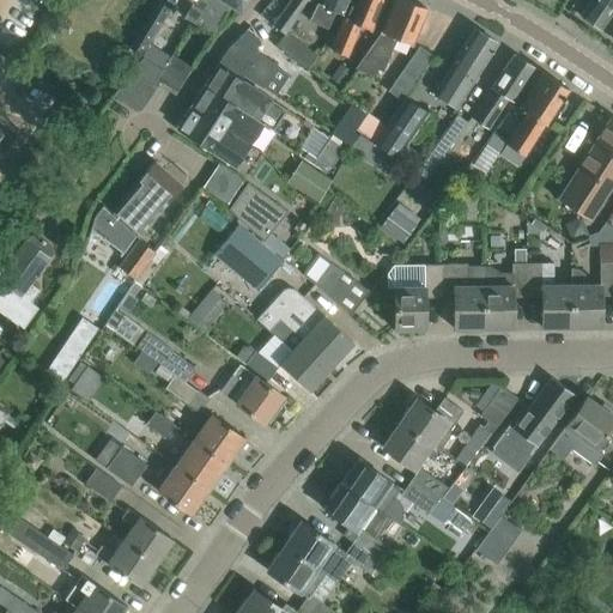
[(150,44),(170,10),(174,11),(176,7),(173,6),(176,0),(159,0),(131,49),(143,56),(150,44)]
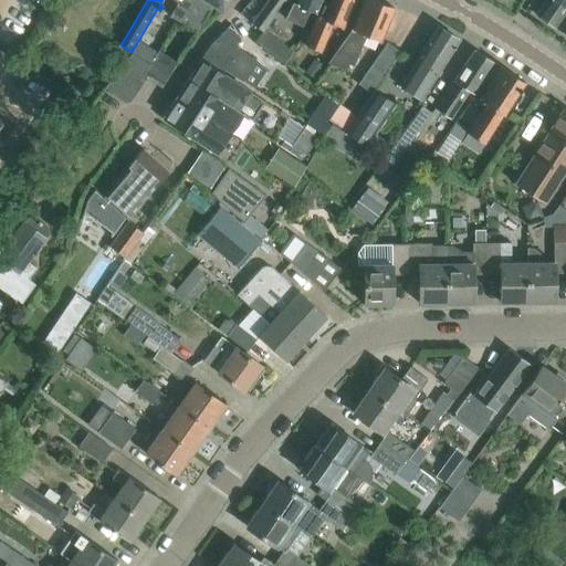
[(182,23),(196,0),(180,0),(171,17),(182,23)]
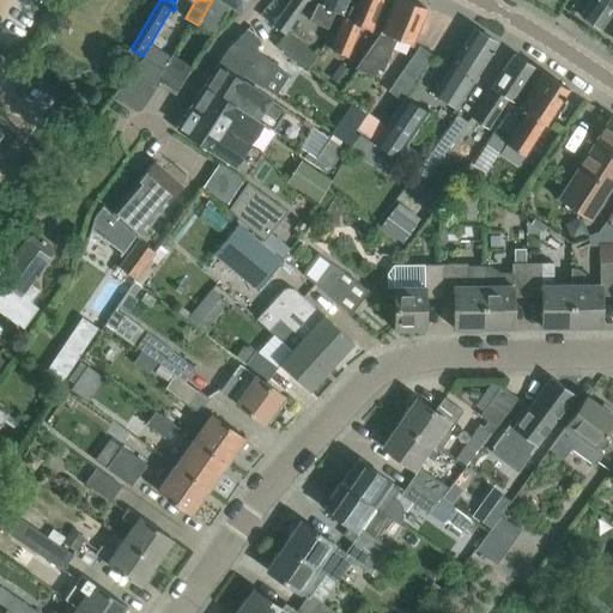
[(240,10),(246,0),(212,0),(198,25),(212,34),(230,4),(240,10)]
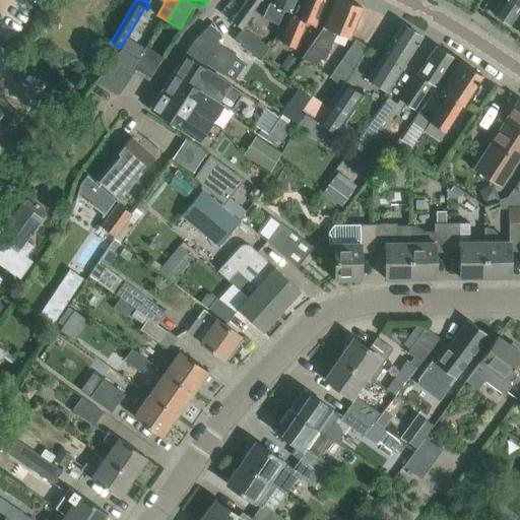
[(263,1),(263,0),(246,0),(231,21),(242,28),(244,27),(263,1)]
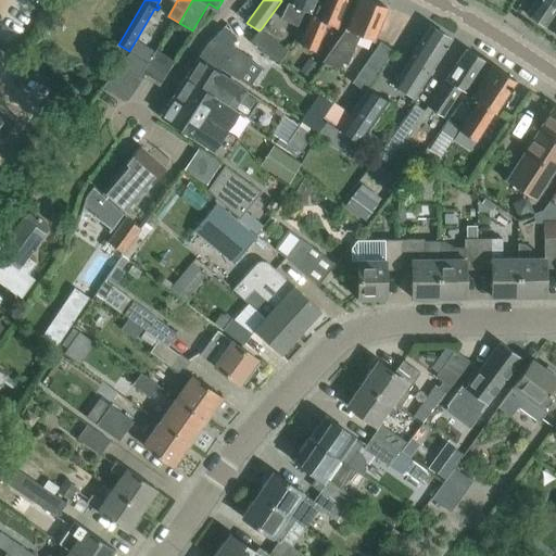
[(313,14),(318,0),(287,0),(280,17),(295,25),(302,9),(310,13),(306,24),(313,14)]
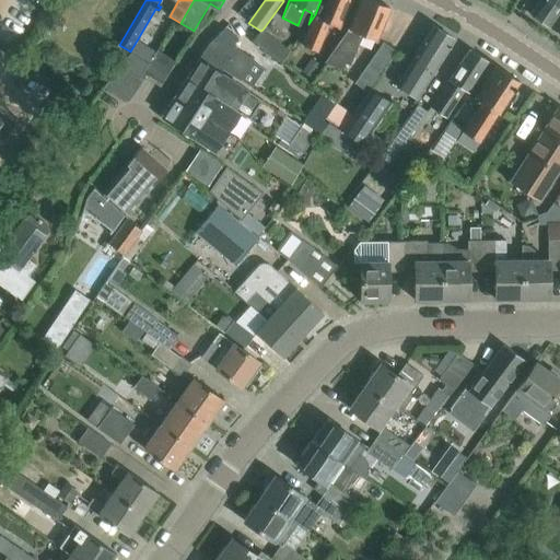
[(338,27),(345,13),(350,0),(321,0),(315,14),(308,24),(301,45),(315,51),(327,23),(338,27)]
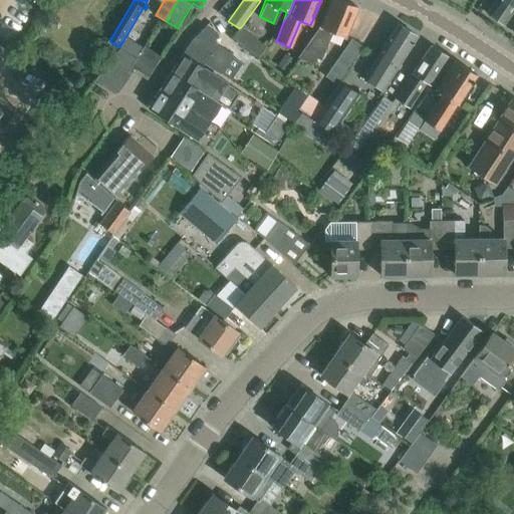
[(344,36),(349,25),(357,6),(341,0),(330,0),(325,15),(319,25),(297,57),(314,64),(317,58),(321,59),(332,32),(344,36)]
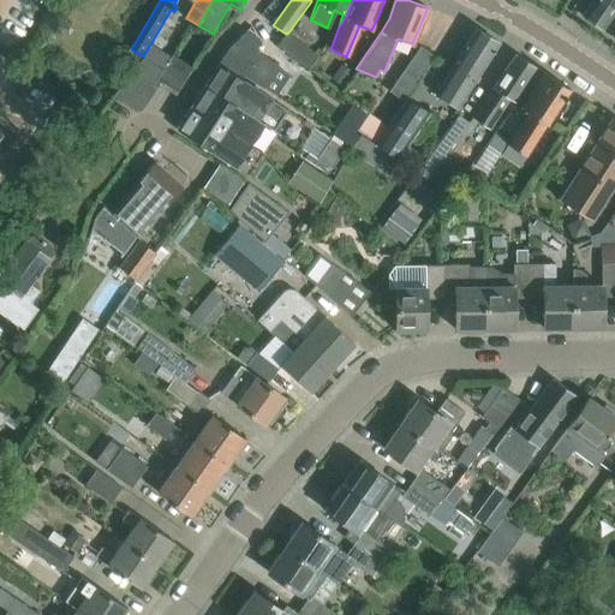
[(614,0),(592,0),(581,16),(603,30),(614,11),(614,0)]
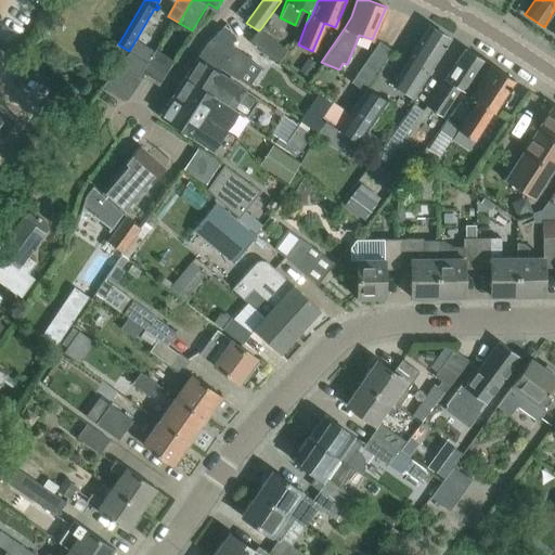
[(427,75),(439,57),(451,39),(429,25),(391,84),(411,97),(426,74),(427,75)]
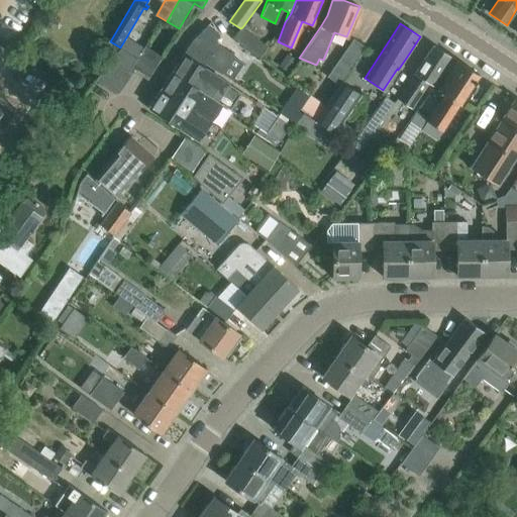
[(233,56),(214,42),(219,34),(207,26),(193,40),(186,50),(221,74),(233,56)]
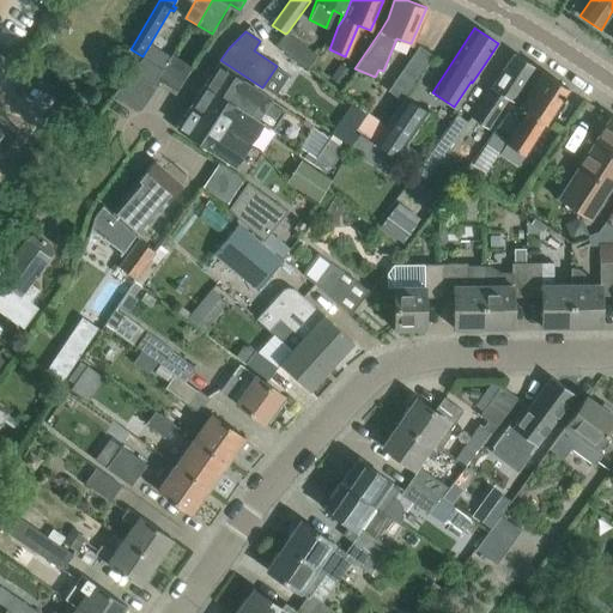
[(319,54),(287,32),(285,34),(278,44),(310,67),(319,54)]
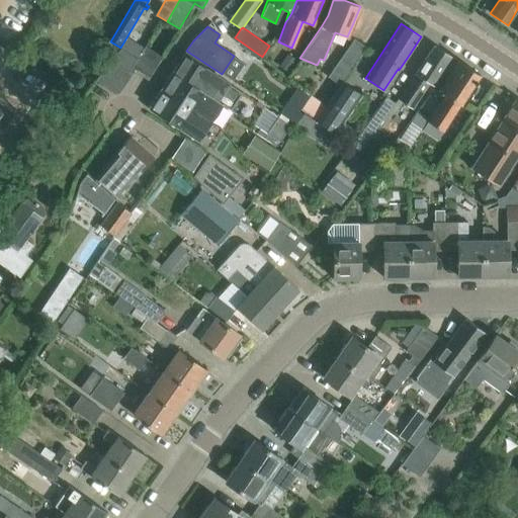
[(120,48),(111,59),(131,71),(133,68),(130,65),(142,47),(126,37),(120,48)]
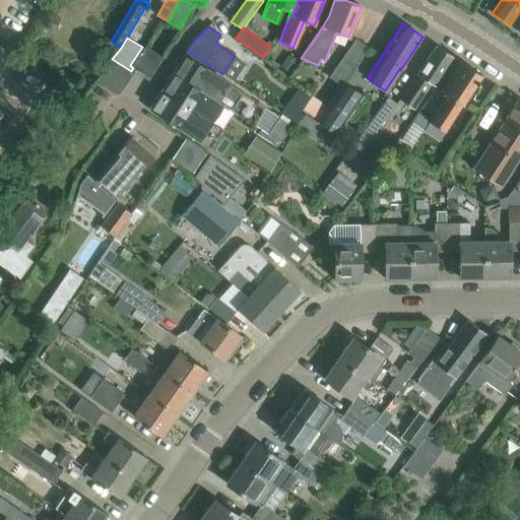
[(354,40),(328,78),(341,87),(343,83),(368,49),(354,40)]
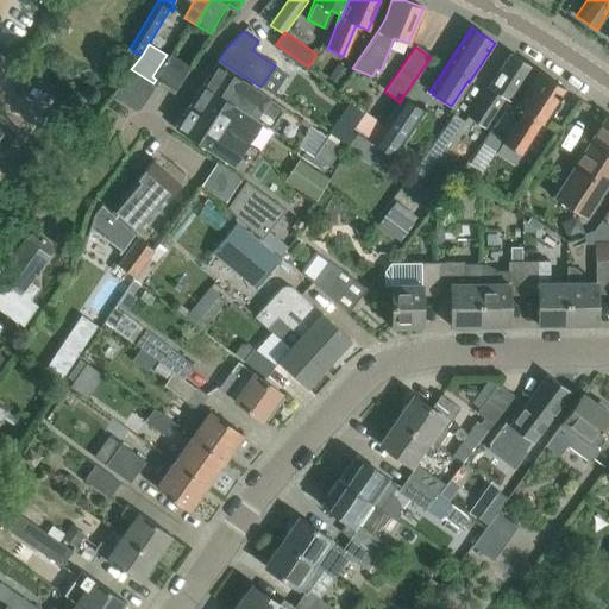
[(509,101),(519,87),(532,67),(510,52),(469,117),(484,127),(504,98),(509,101)]
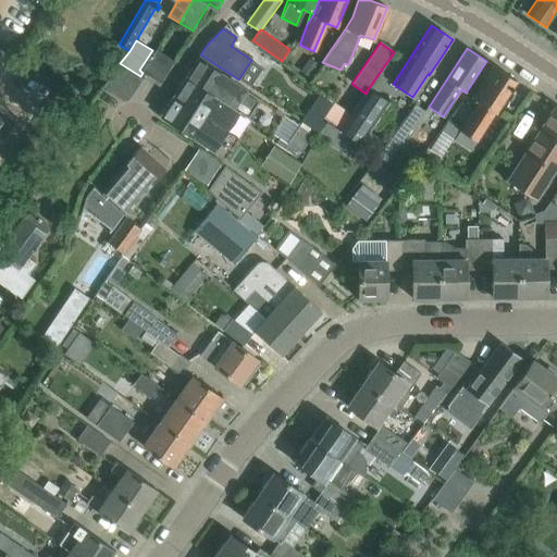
[(260,99),(245,89),(226,77),(227,77),(198,58),(185,77),(238,111),(248,118),(260,99)]
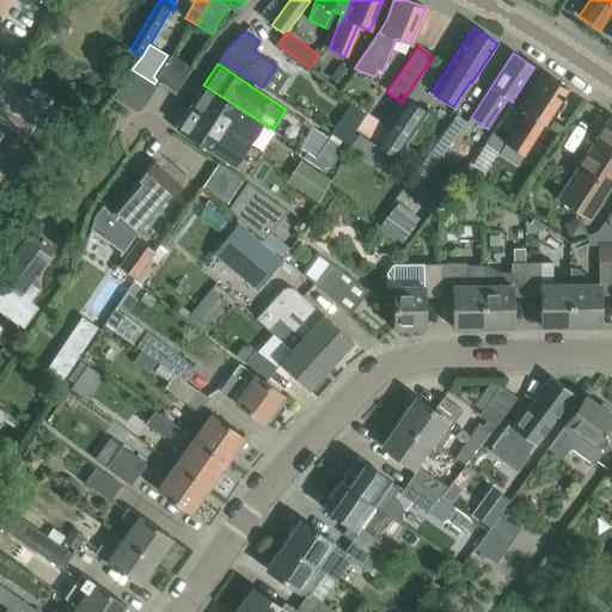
[(341,65),(331,79),(342,86),(352,72),(341,65)]
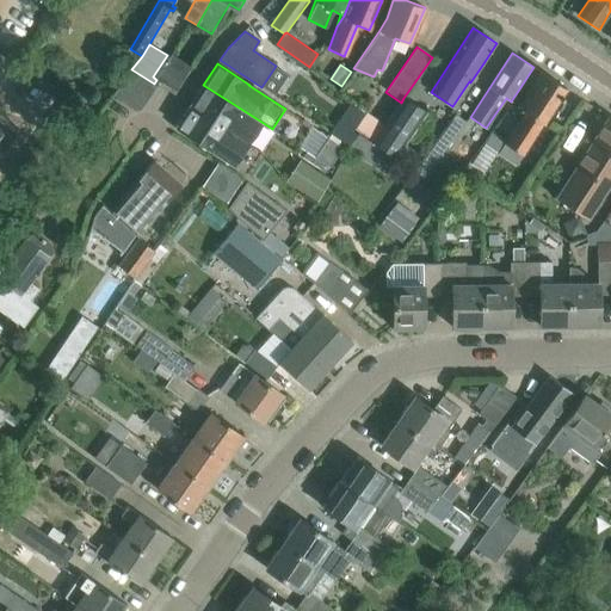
[(167,66),(158,80),(173,91),(183,76),(167,66)]
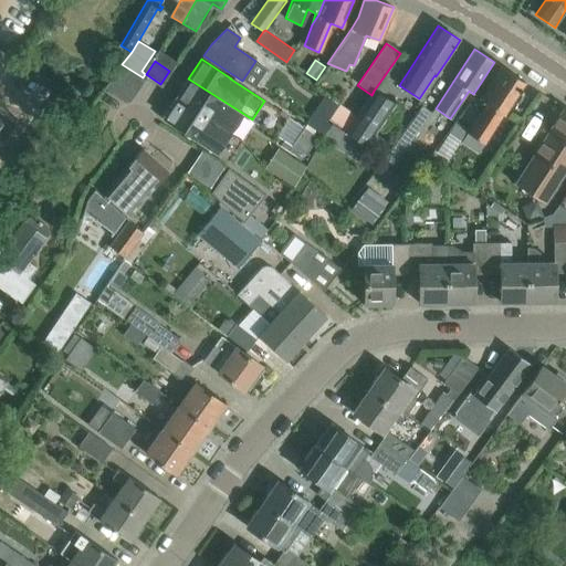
[(504,114),(513,101),(524,82),(500,66),(479,98),(486,103),(469,129),(468,133),(484,144),(503,114),(504,114)]
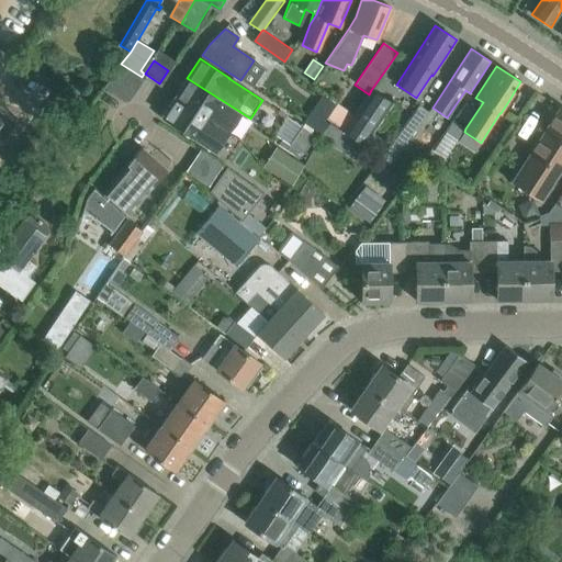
[(228,131),(240,112),(187,78),(175,97),(228,131)]
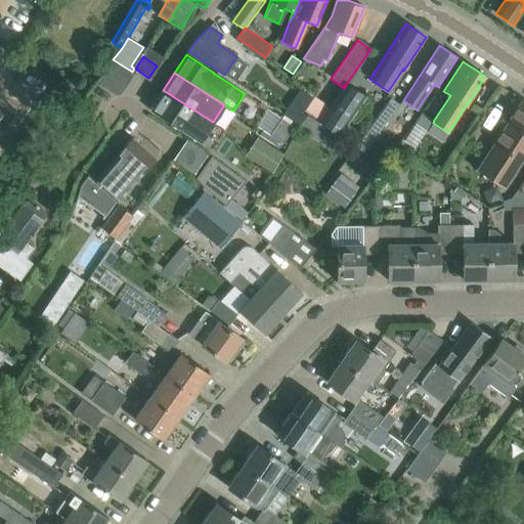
[(365,97),(346,84),(344,88),(319,124),(338,136),(365,97)]
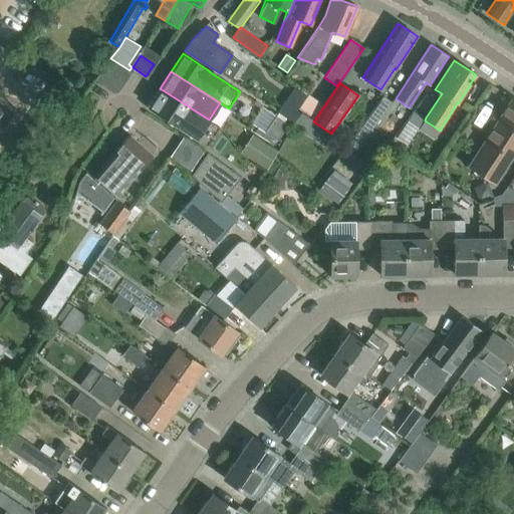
[(196,140),(209,119),(160,88),(147,107),(196,140)]
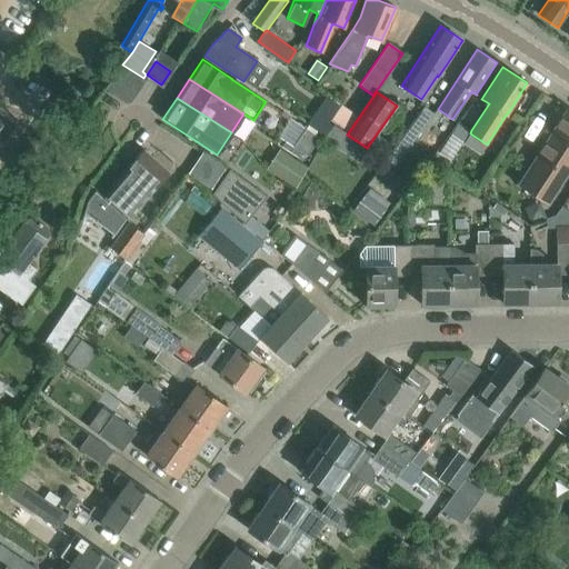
[(423,107),(397,142),(407,149),(432,113),(423,107)]
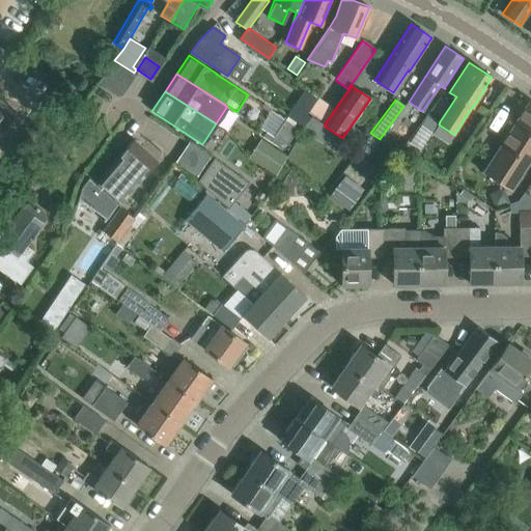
[(511,191),(530,160),(530,101),(519,118),(483,172),(511,191)]
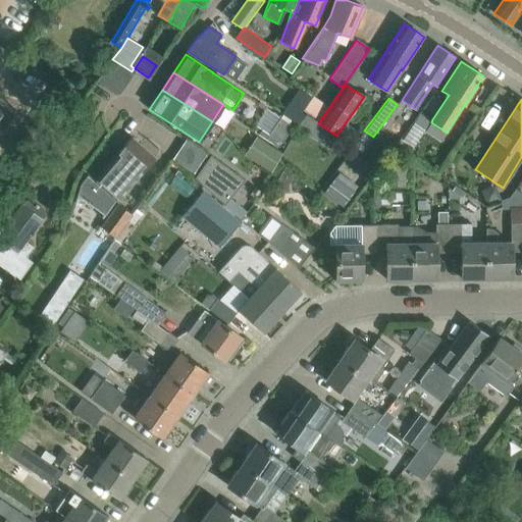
[(302,112),(289,103),(282,112),(298,122),(304,113),(302,112)]
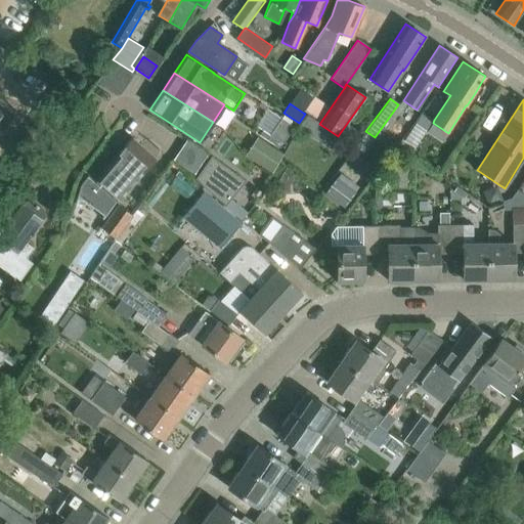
[(424,114),(417,125),(427,131),(433,123),(434,120),(424,114)]
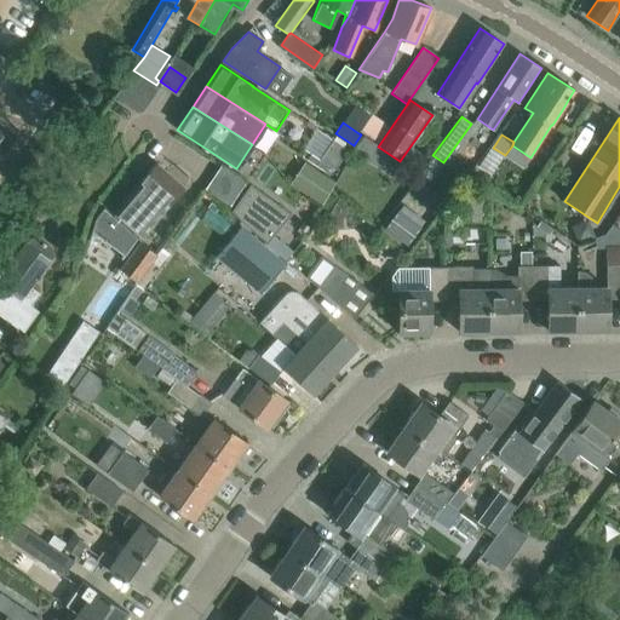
[(362,136),(355,147),(371,158),(378,147),(362,136)]
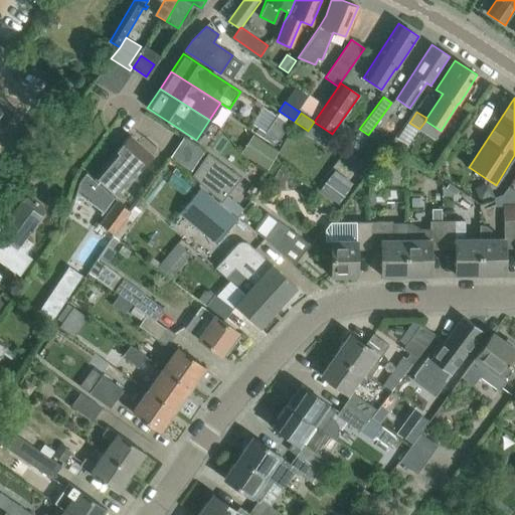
[(284,122),(276,117),(265,133),(278,140),(285,128),(284,122)]
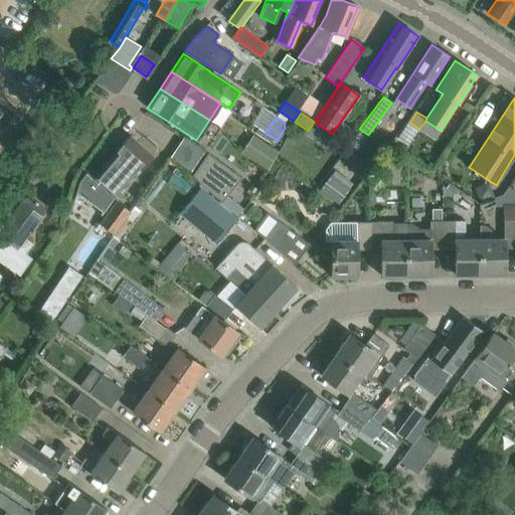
[(359,129),(348,145),(356,151),(368,135),(359,129)]
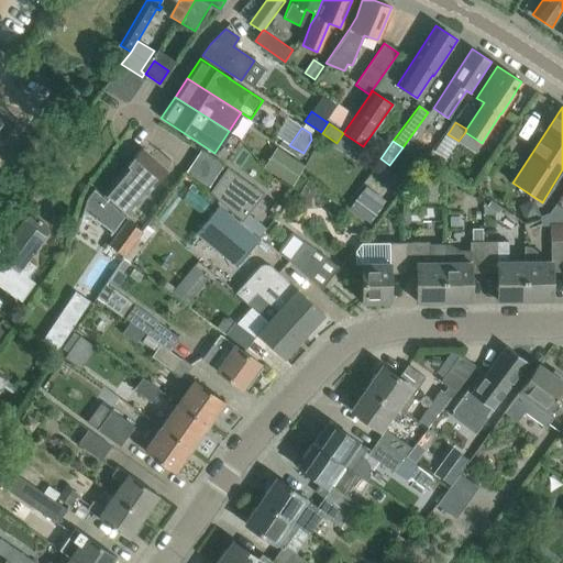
[(275,146),(263,166),(291,185),(305,165),(275,146)]
